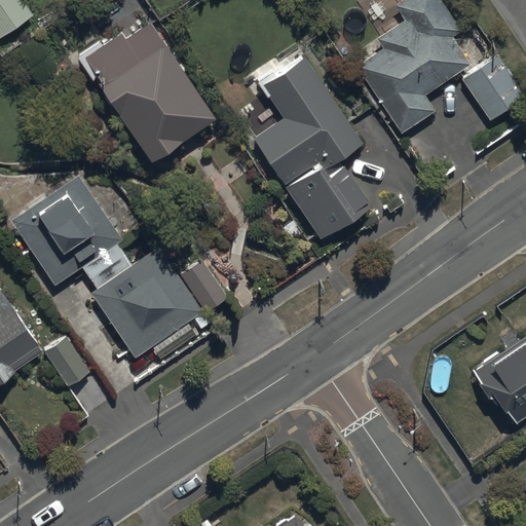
[(0,0),(0,36),(33,13),(23,0),(0,0)]
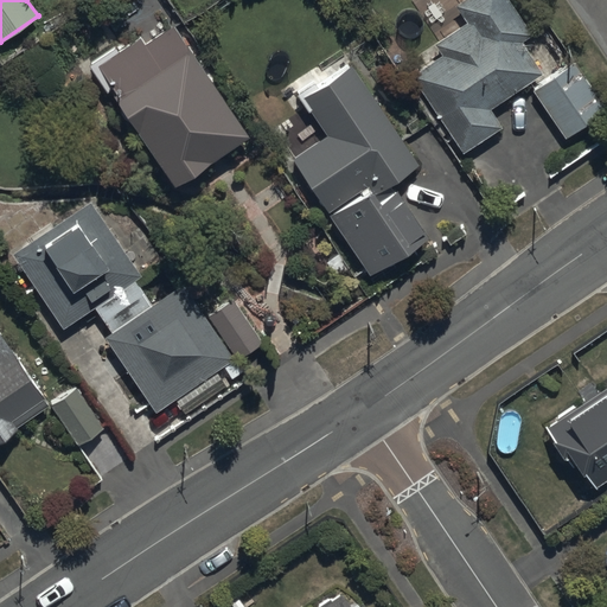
[(493,109),(547,75),(498,0),(474,0),(460,10),(472,29),(409,69),(465,155),(506,128),(493,109)]
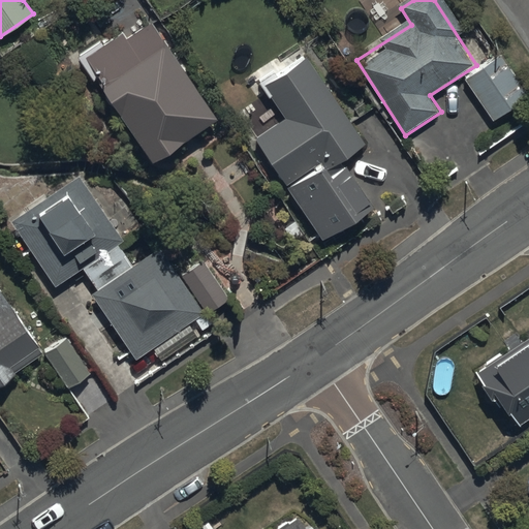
[(153,20),(90,60),(156,164),(220,123),(153,20)]
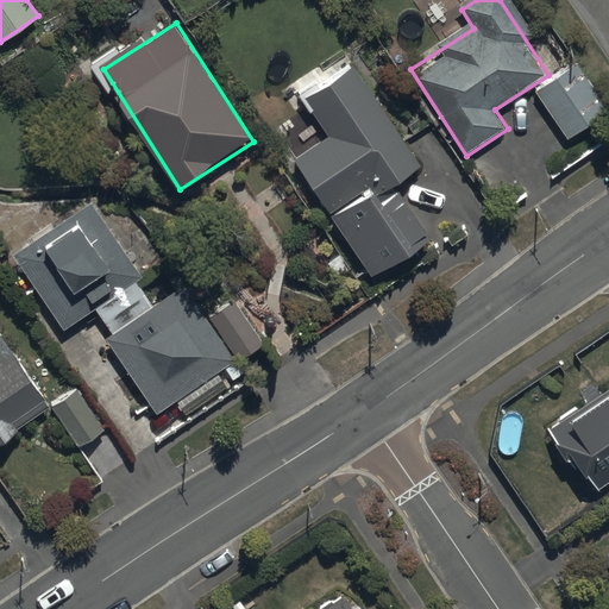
[(575,67),(535,96),(569,142),(608,113),(575,67)]
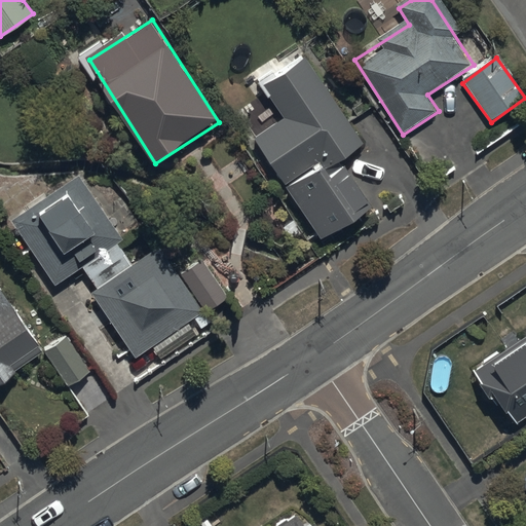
[(366,211),(337,170),(364,151),(302,62),(261,90),(279,118),(251,138),(323,240),(366,211)]
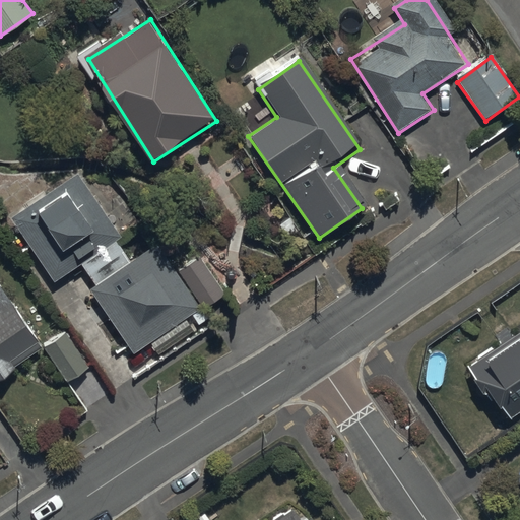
[(58,283),(81,269),(136,353),(201,312),(159,247),(130,266),(78,185),(19,223),(58,283)]
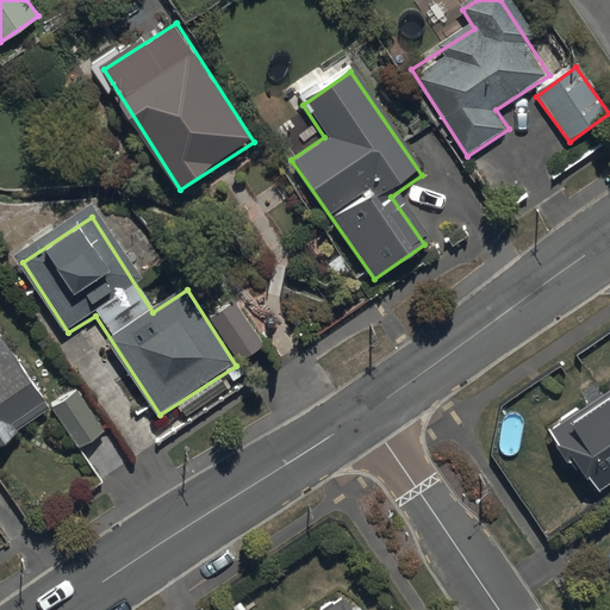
[(0,337),(0,443),(50,409),(0,337)]
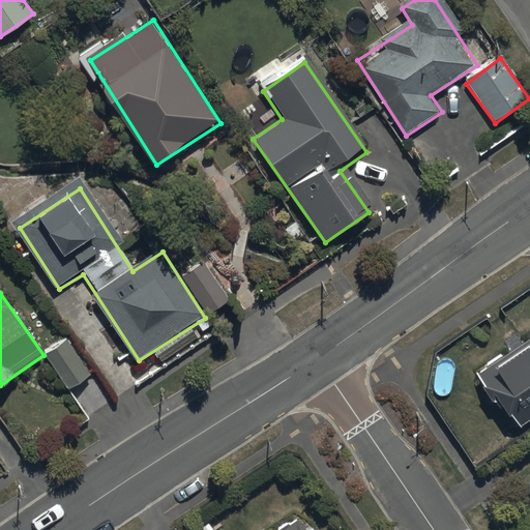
[(529,336),(482,372),(524,429),(529,423),(529,336)]
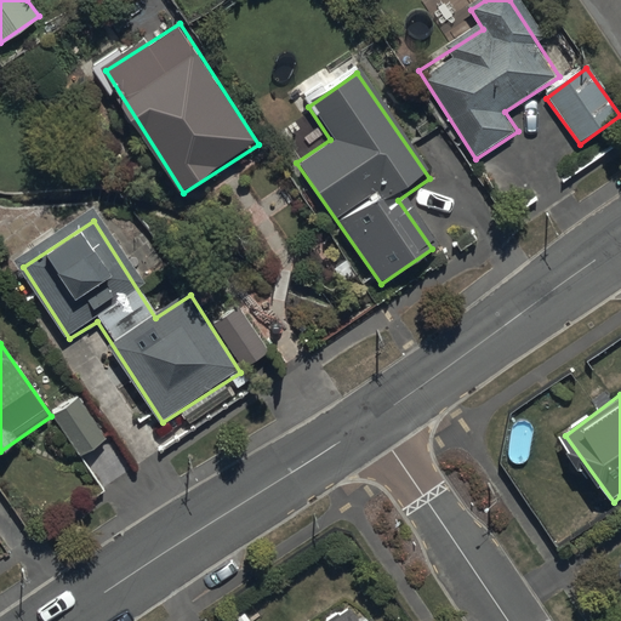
[(80,396),(52,412),(79,455),(107,437),(80,396)]
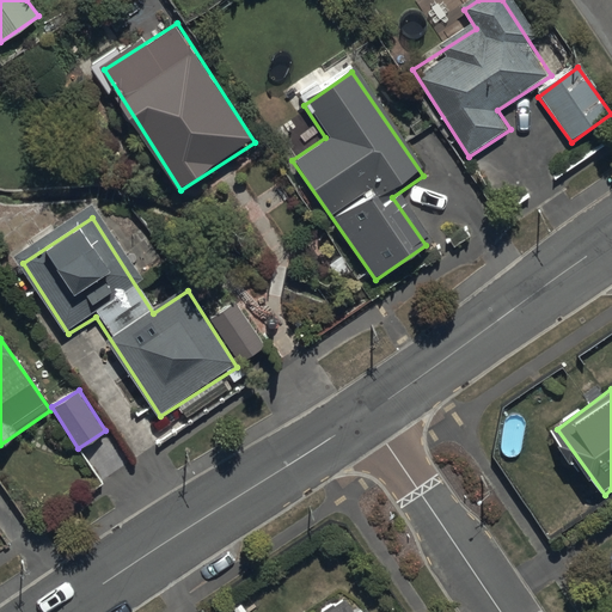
[(350,611),(343,599),(323,611),(369,611),(366,606),(357,611),(350,611)]
